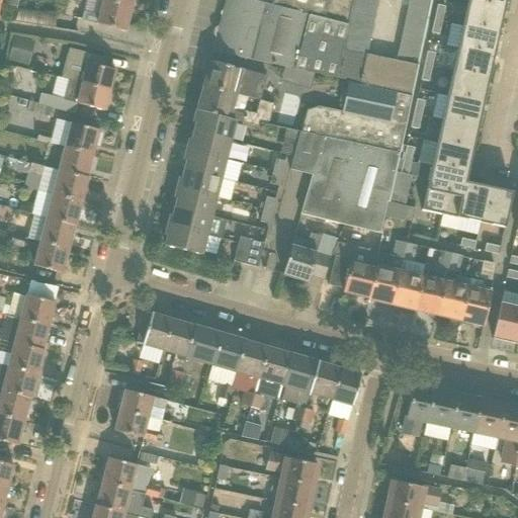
[(6,0),(5,6),(12,7),(17,9),(18,0),(6,0)]
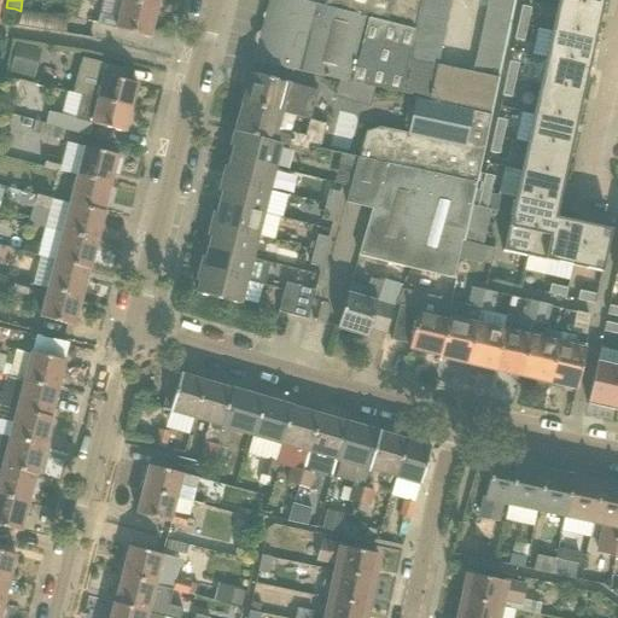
[(117,19),(86,11),(85,21),(150,38),(157,10),(122,0),(117,19)]
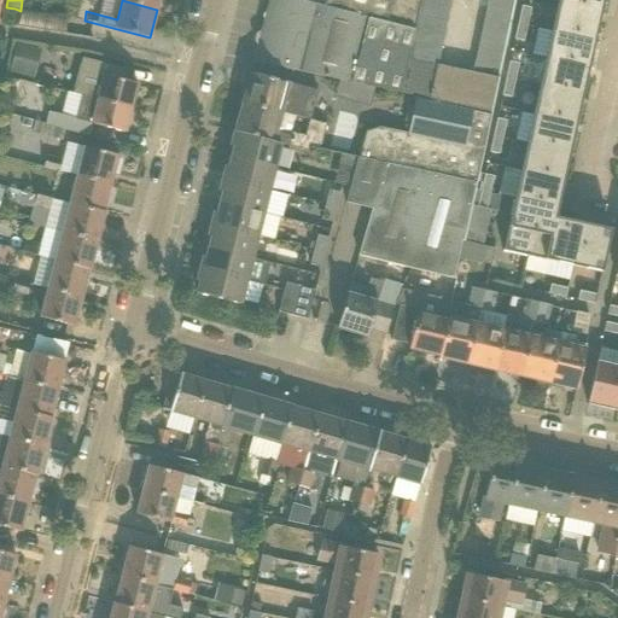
[(297,0),(268,0),(252,62),(401,95),(408,60),(412,46),(414,33),(414,30),(324,6),(297,0)]
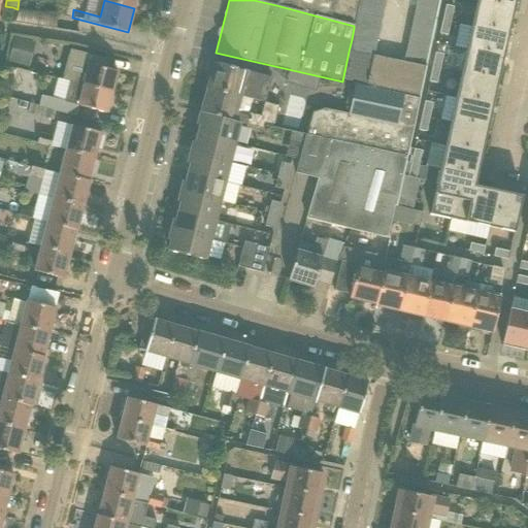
[(276,0),(276,5),(354,26),(356,15),(359,3),(359,0),(276,0)]
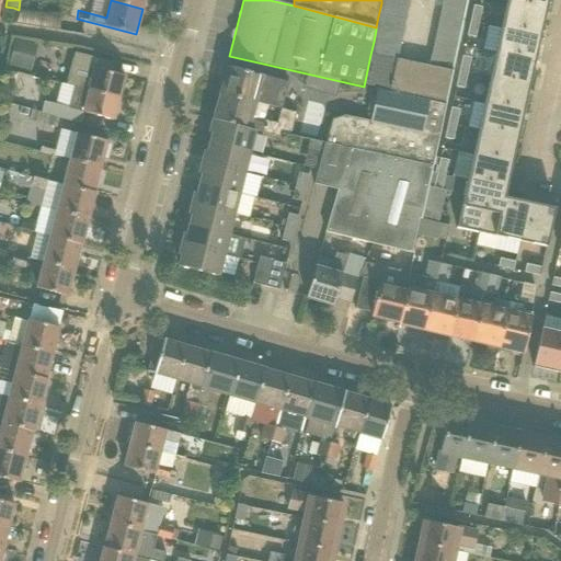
[(410,0),(381,0),(381,3),(409,9),(410,0)]
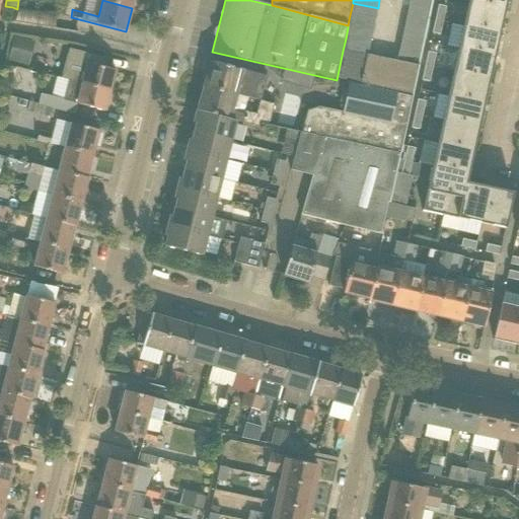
[(410,0),(408,8),(429,13),(431,1),(426,0),(410,0)]
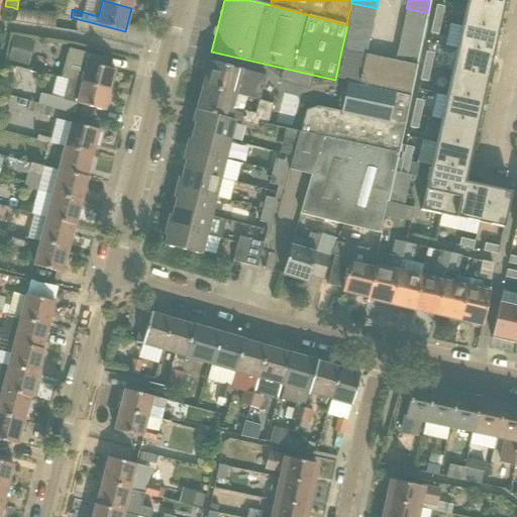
[(467,0),(467,2),(502,10),(504,0),(467,0)]
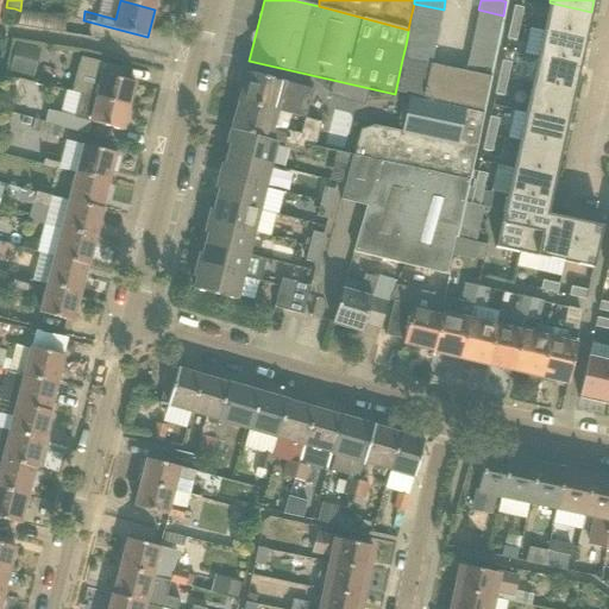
[(585,41),(591,12),(550,2),(544,31),(585,41)]
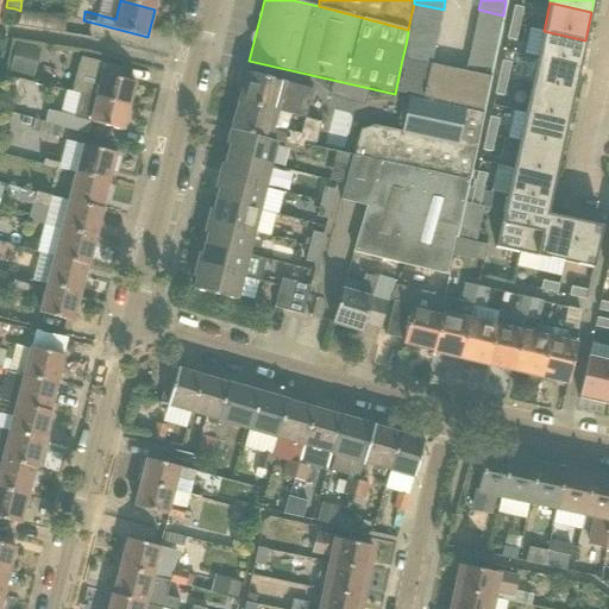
[(444,10),(414,4),(410,18),(440,24),(444,10)]
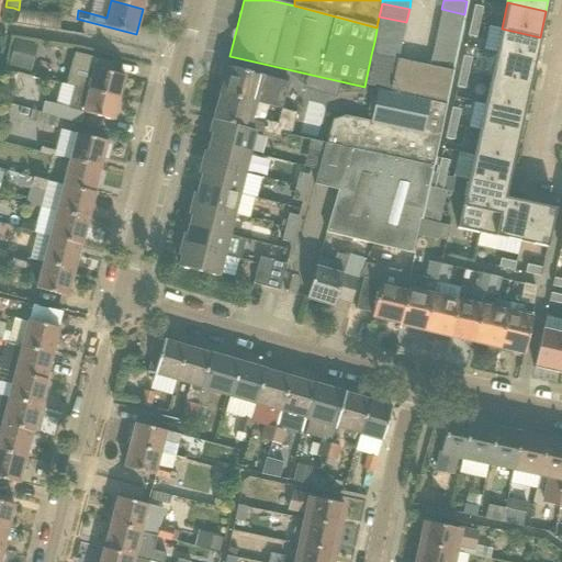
[(483,8),(474,6),(471,21),(480,23),(483,8)]
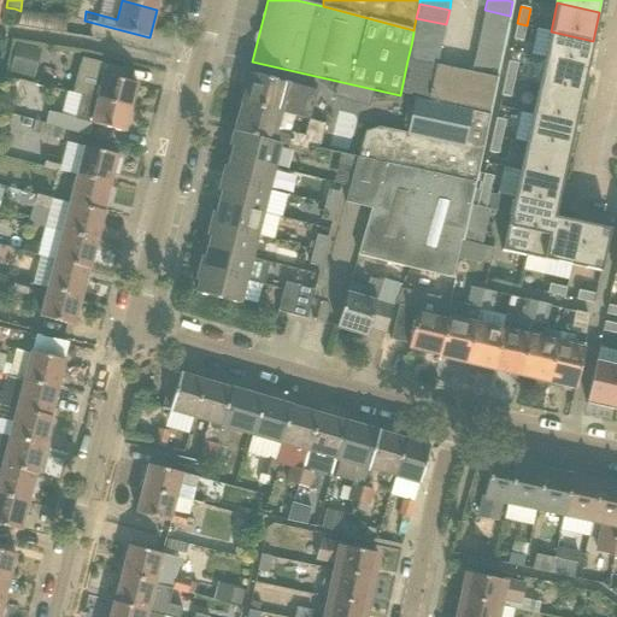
[(12,21),(15,9),(6,7),(5,7),(3,18),(12,21)]
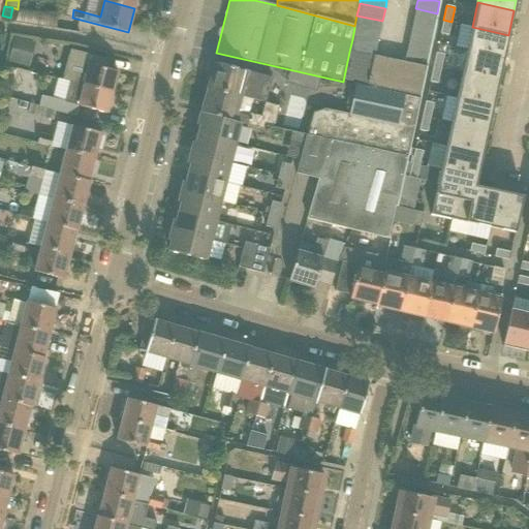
[(413,21),(434,26),(437,13),(415,8),(413,21)]
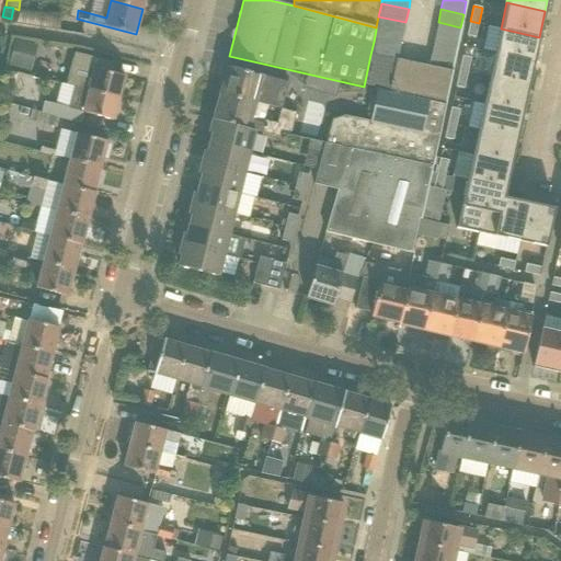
[(56,30),(58,18),(19,10),(16,22),(56,30)]
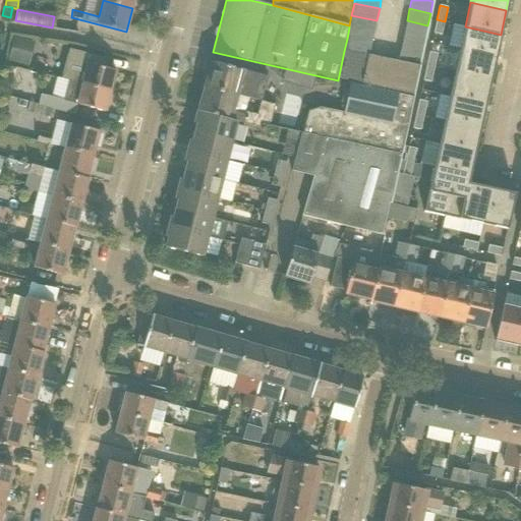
[(377,20),(351,15),(349,25),(349,27),(374,33),(377,20)]
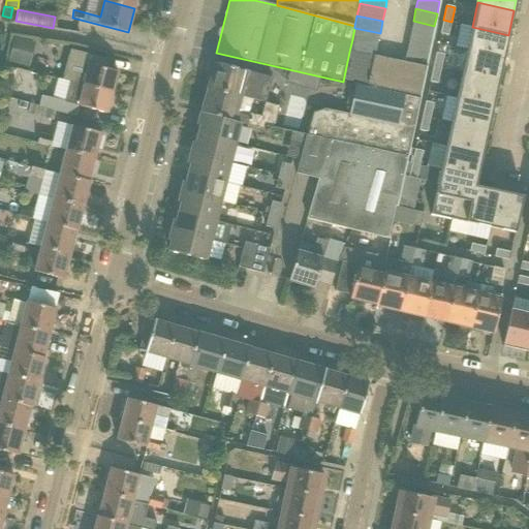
[(443,20),(440,34),(448,36),(452,22),(443,20)]
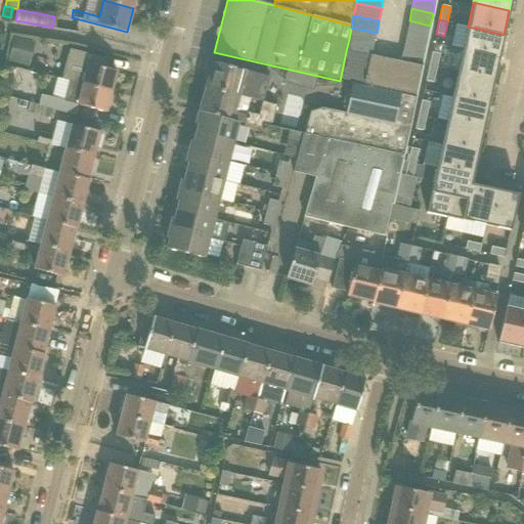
[(406,33),(428,37),(430,26),(409,20),(406,33)]
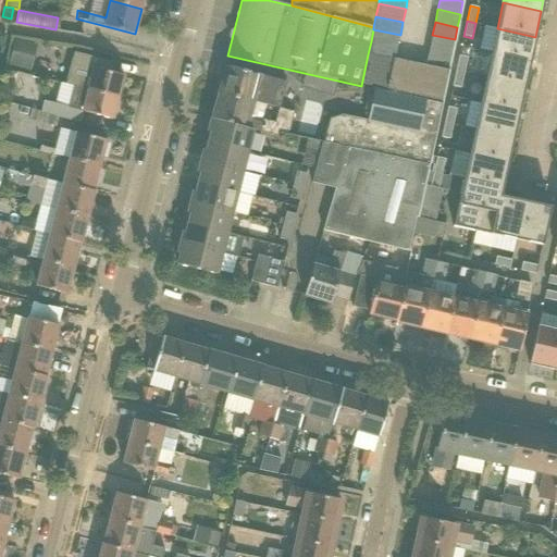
[(530,62),(535,37),(497,28),(492,53),(530,62)]
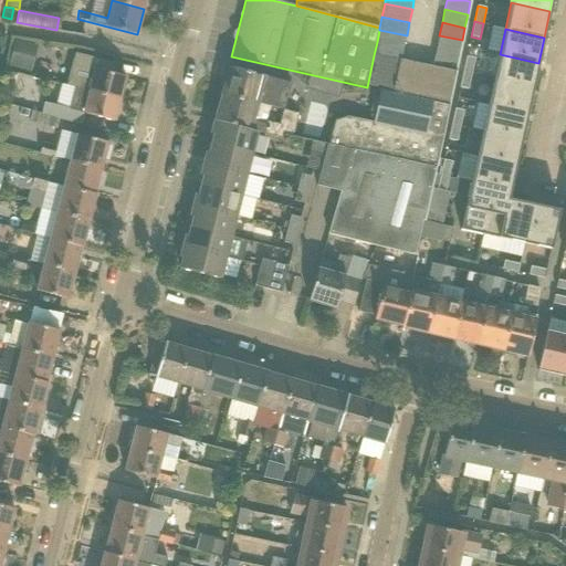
[(377,42),(405,48),(407,35),(379,30),(377,42)]
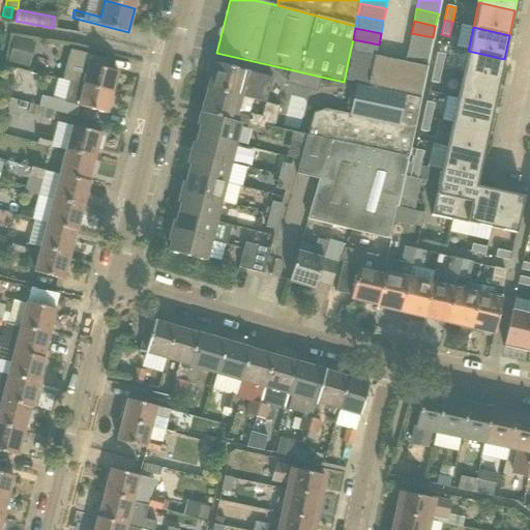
[(409,46),(430,50),(433,37),(411,33),(409,46)]
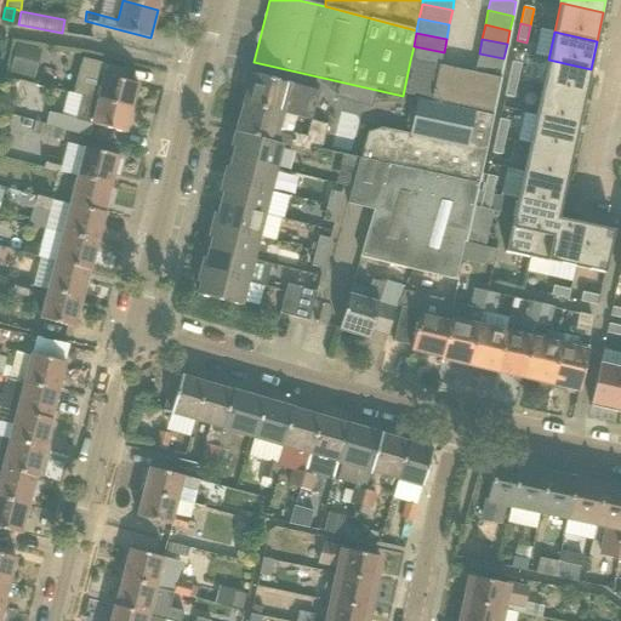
[(16,45),(9,73),(34,80),(41,52),(16,45)]
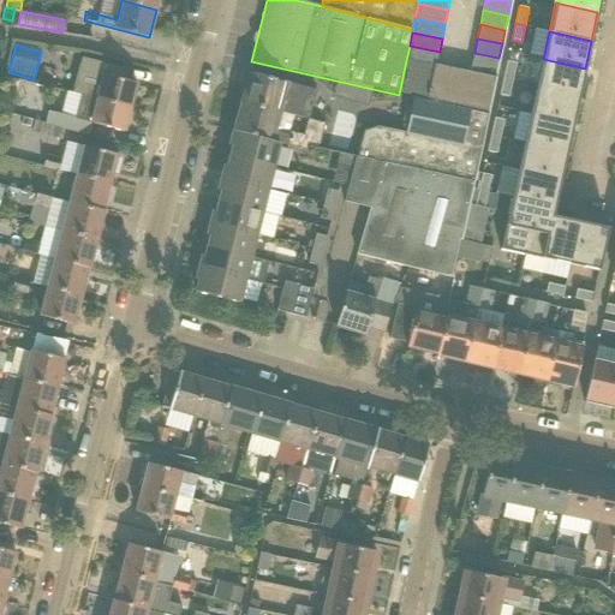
[(406,60),(436,66),(440,52),(410,46),(406,60)]
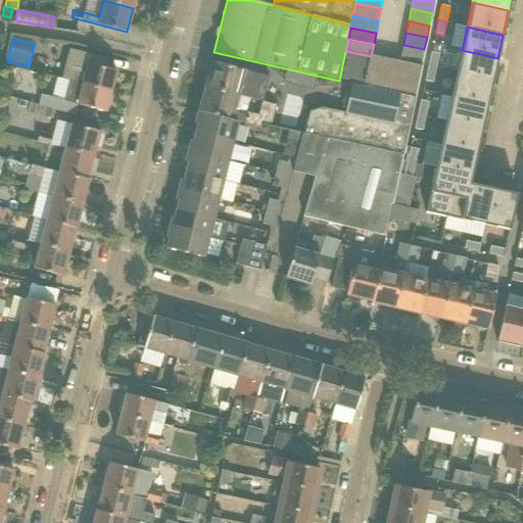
[(424,49),(403,45),(399,62),(420,66),(424,49)]
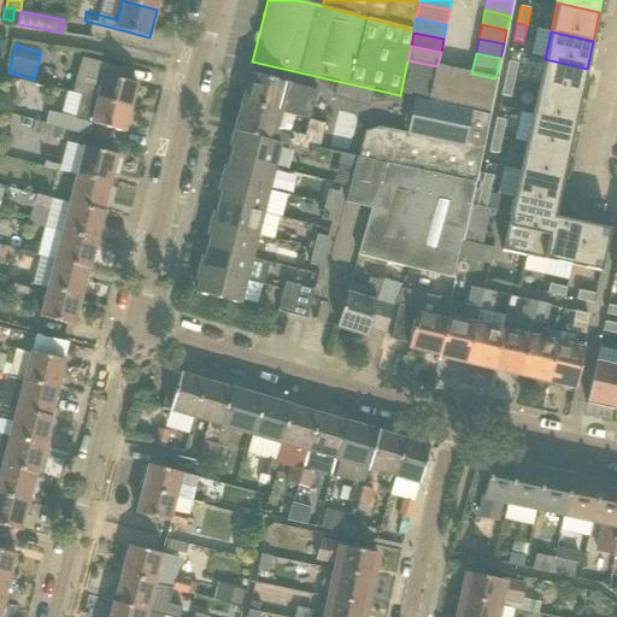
[(75,94),(81,95),(131,109),(137,84),(123,81),(125,70),(83,59),(75,94)]
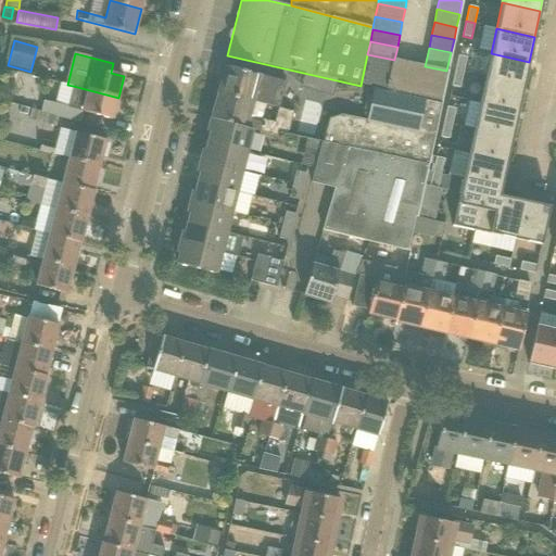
[(529,62),(491,53),(485,78),(523,87),(529,62)]
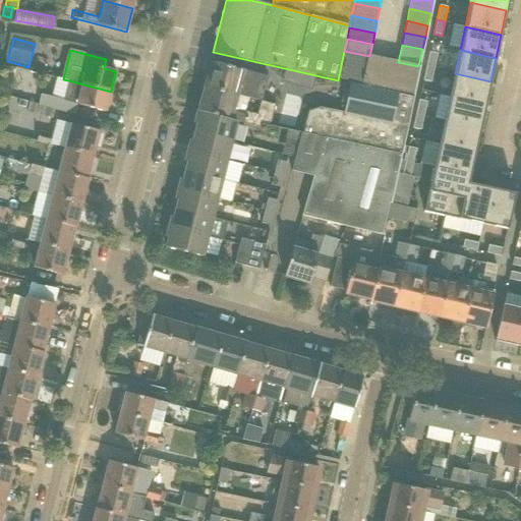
[(369,56),(344,51),(338,80),(412,97),(418,66),(398,62),(369,56)]
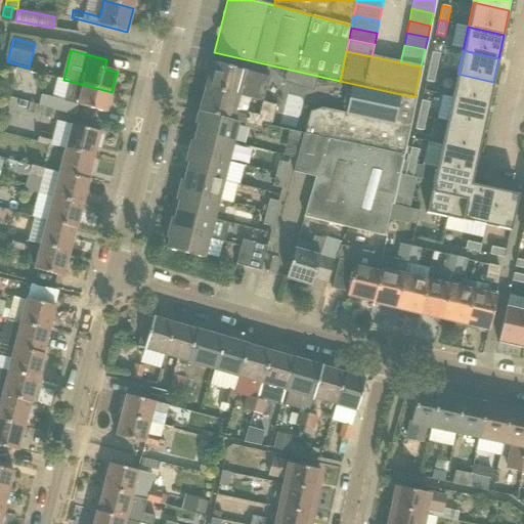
[(437,69),(440,54),(429,68),(437,69)]
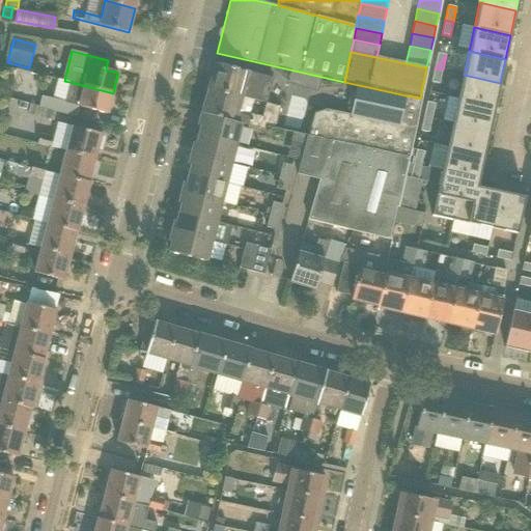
[(241,98),(242,96),(267,103),(273,80),(261,77),(261,76),(215,63),(207,89),(241,98)]
